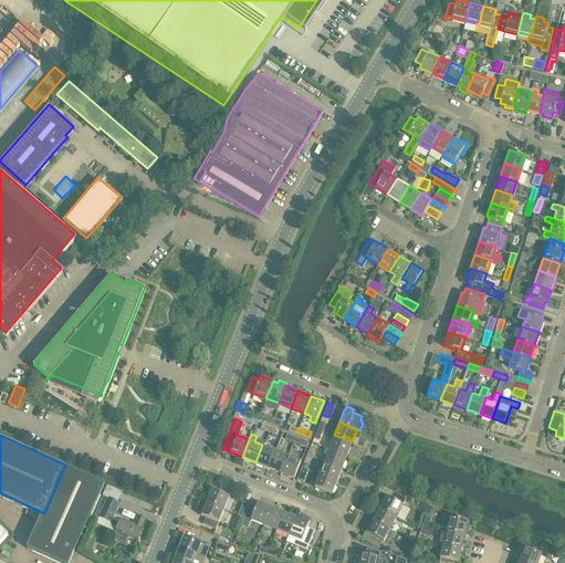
[(307,439),(295,435),(293,440),(301,442),(305,445),(307,439)]
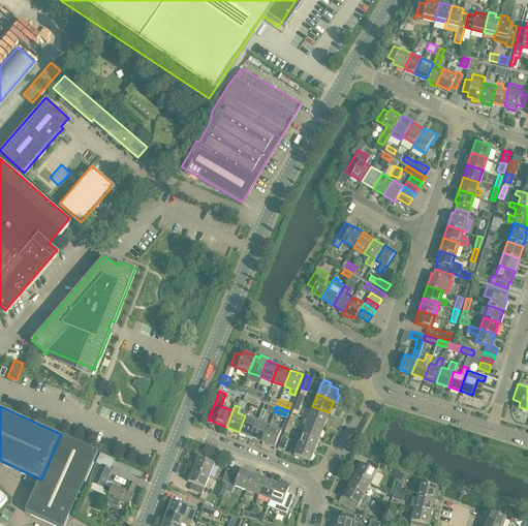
[(312,406),(308,418),(324,425),(329,412),(312,406)]
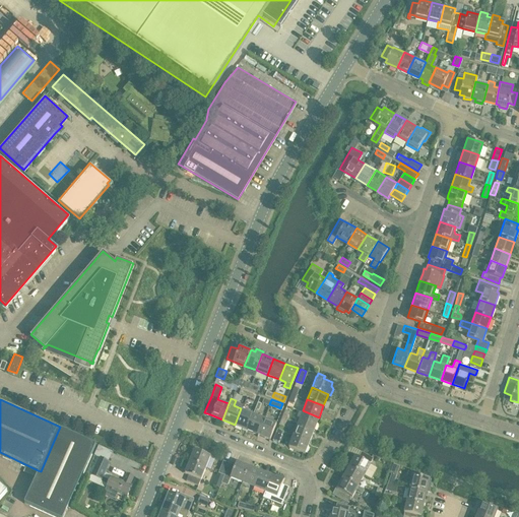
[(235,425),(246,429),(252,412),(241,408),(235,425)]
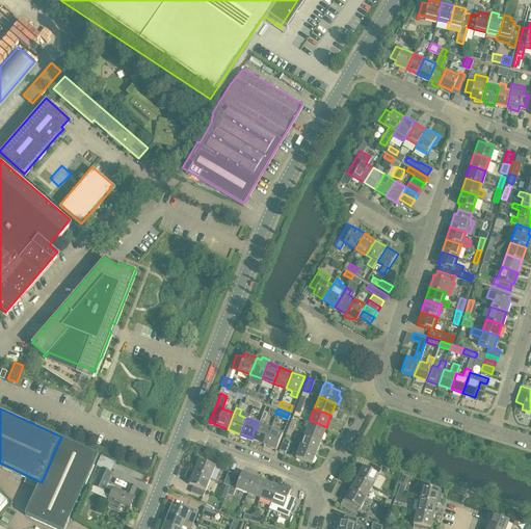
[(326,427),(310,420),(307,426),(303,425),(301,430),(304,431),(321,439),(326,427)]
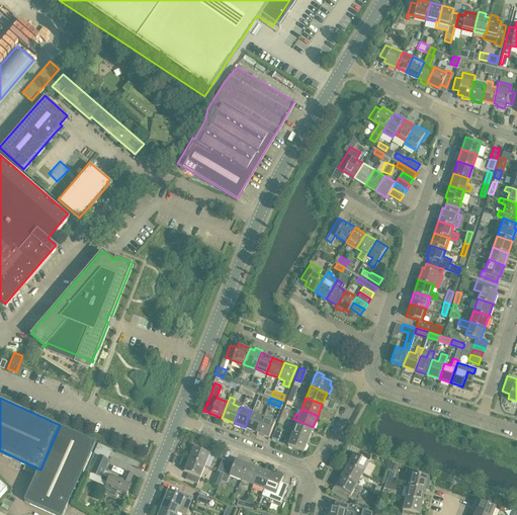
[(245,427),(256,432),(263,416),(251,411),(245,427)]
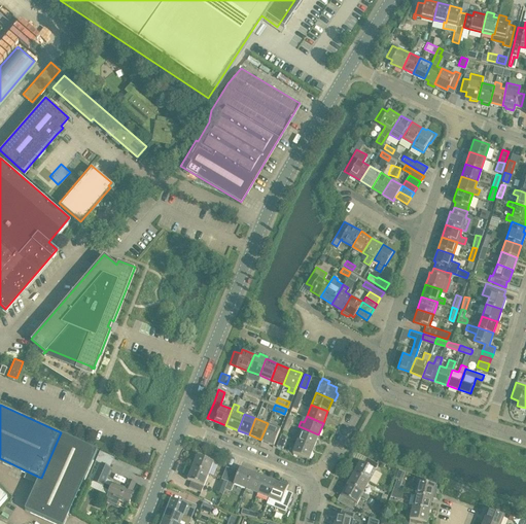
[(273,445),(279,428),(268,423),(260,440),(273,445)]
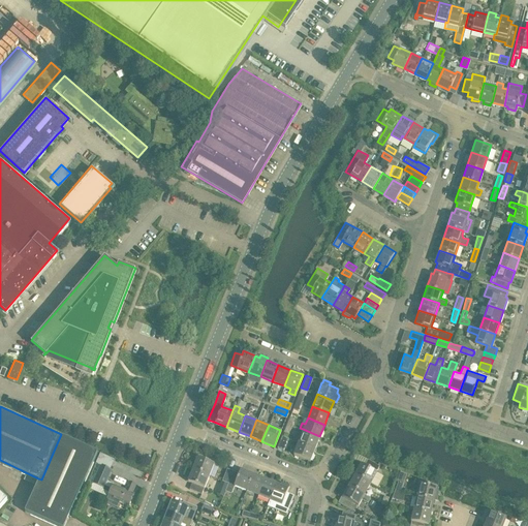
[(299,441),(315,447),(319,436),(303,429),(299,441)]
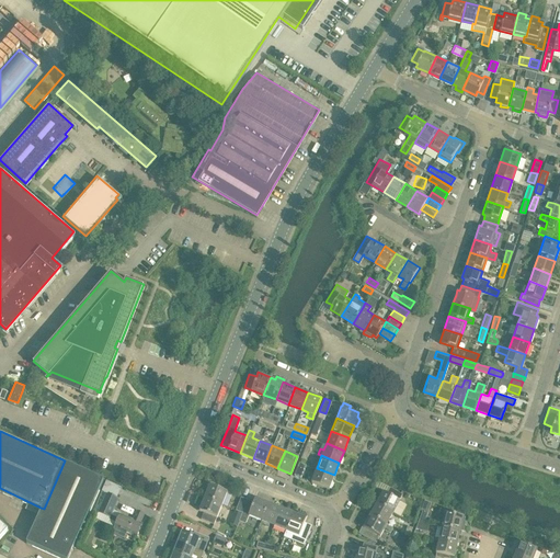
[(63,557),(66,557),(103,478),(65,460),(44,509),(41,508),(25,541),(63,557)]
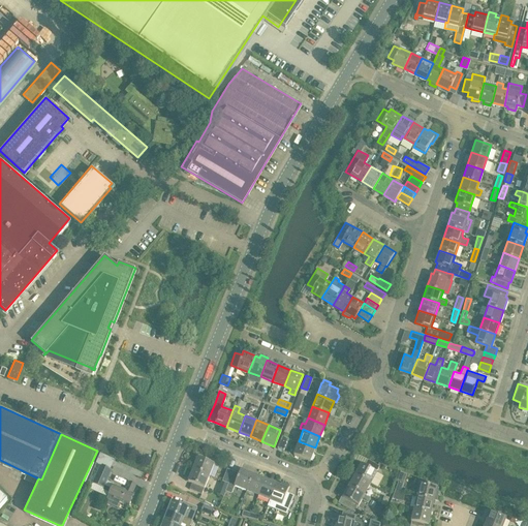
[(283,449),(288,436),(282,434),(277,446),(283,449)]
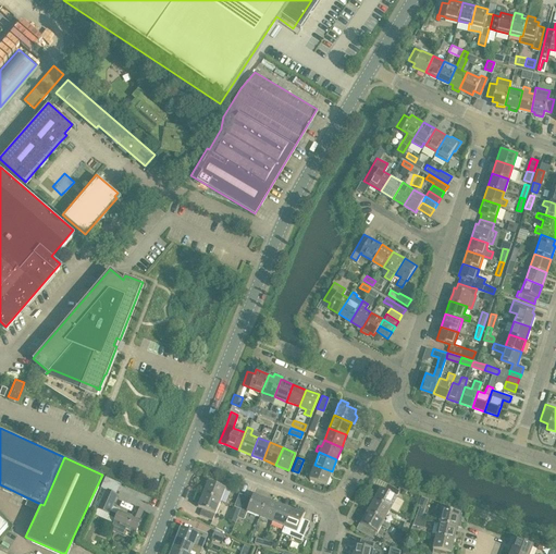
[(326,484),(332,471),(314,465),(309,478),(326,484)]
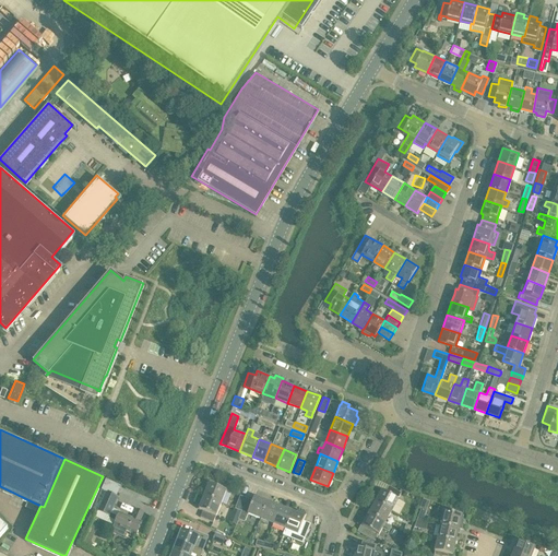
[(120,484),(105,477),(101,487),(105,489),(96,509),(97,509),(95,515),(114,522),(110,529),(122,534),(125,528),(135,532),(141,520),(139,519),(143,510),(135,507),(131,516),(119,510),(119,509),(113,506),(118,495),(116,494),(120,484)]
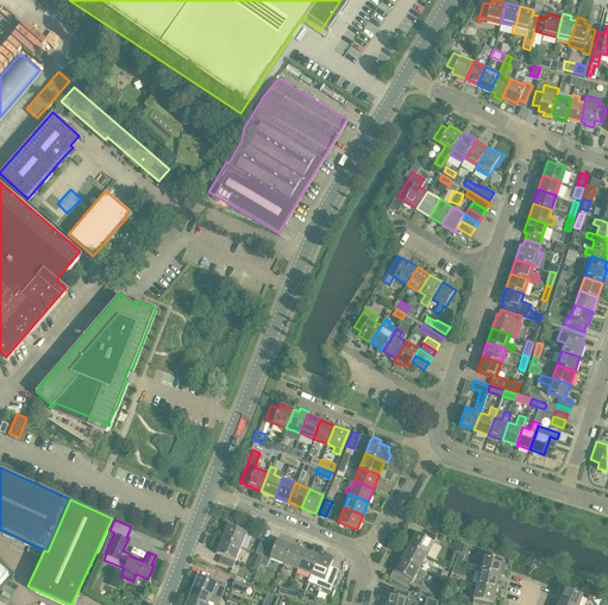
[(226,524),(221,539),(240,546),(246,531),(226,524)]
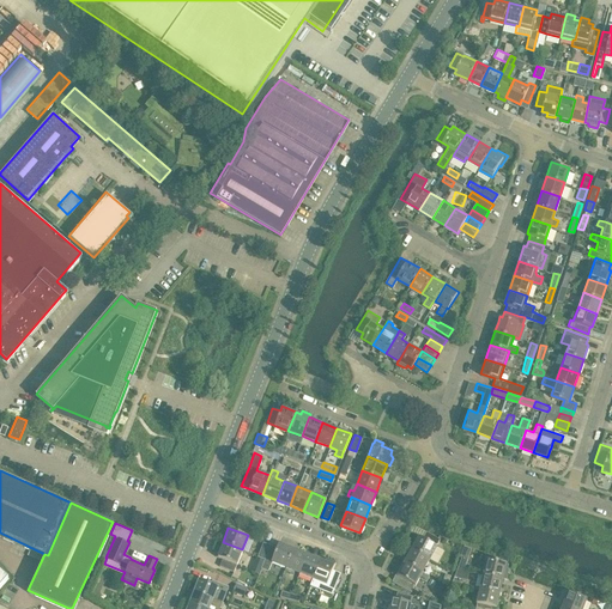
[(418,535),(411,548),(429,558),(440,537),(437,536),(426,530),(423,537),(418,535)]
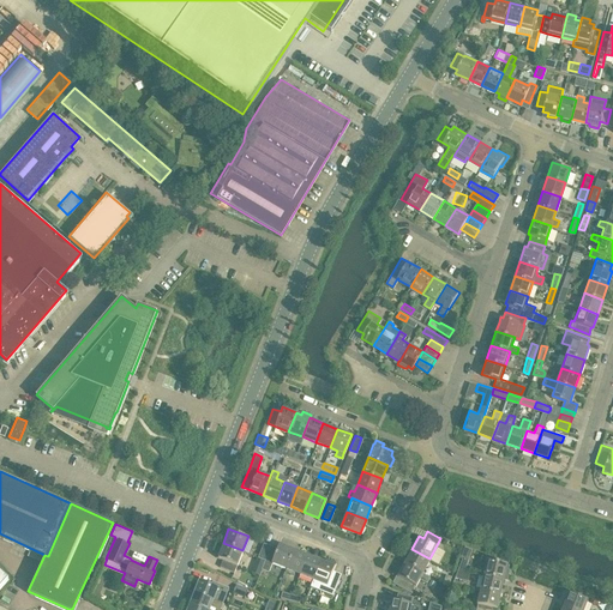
[(286,567),(293,549),(278,543),(277,548),(263,542),(258,556),(264,559),(262,567),(268,569),(271,562),(286,567)]
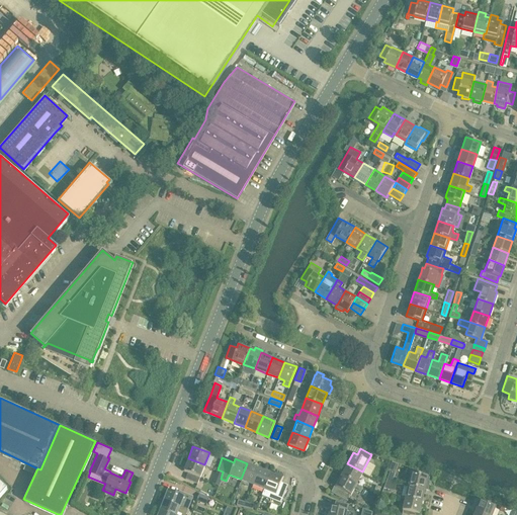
[(204,464),(188,458),(183,469),(187,471),(185,478),(197,483),(204,464)]
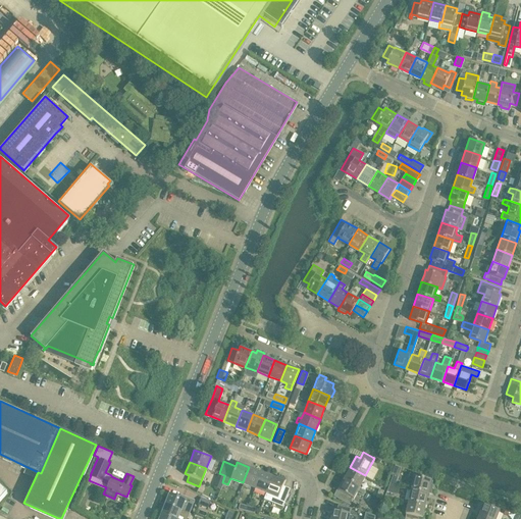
[(395,463),(392,472),(392,474),(397,476),(401,465),(395,463)]
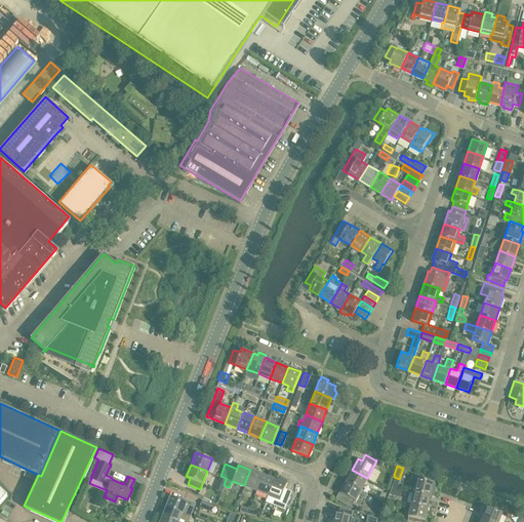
[(244,485),(255,490),(262,474),(250,470),(244,485)]
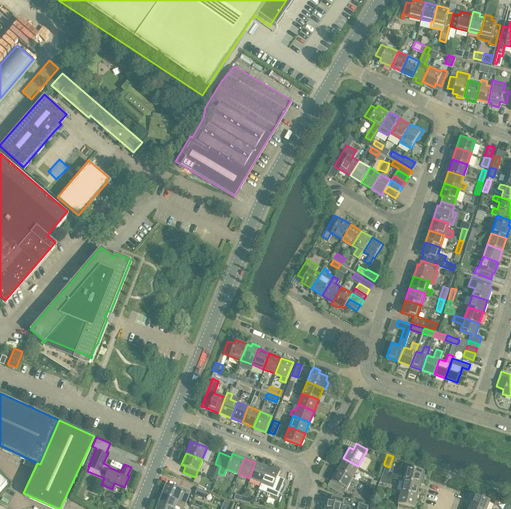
[(343,458),(337,469),(352,477),(358,466),(343,458)]
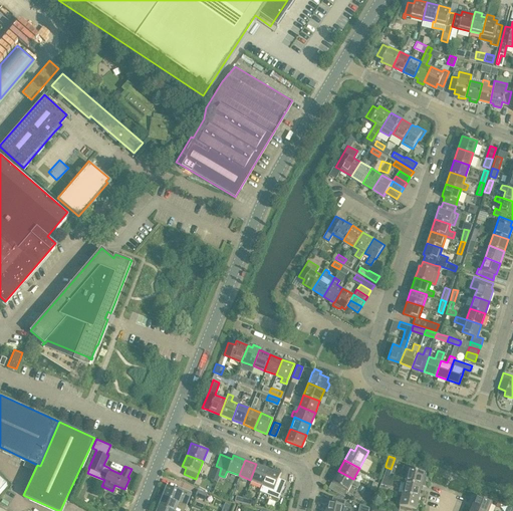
[(268,469),(256,464),(250,480),(261,484),(268,469)]
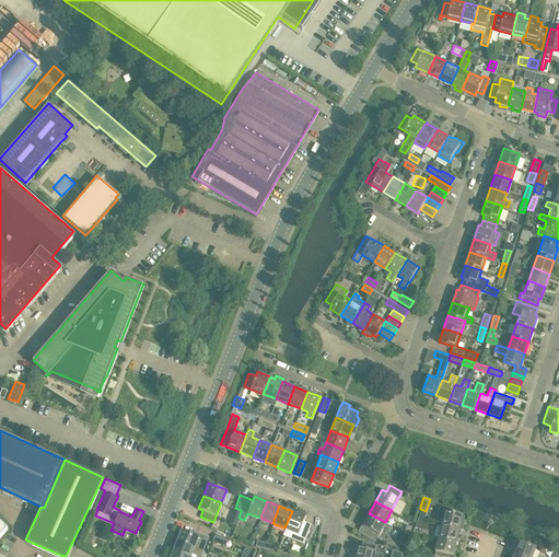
[(295,512),(292,511),(284,528),(282,534),(303,542),(311,523),(303,520),(305,512),(297,509),(295,512)]
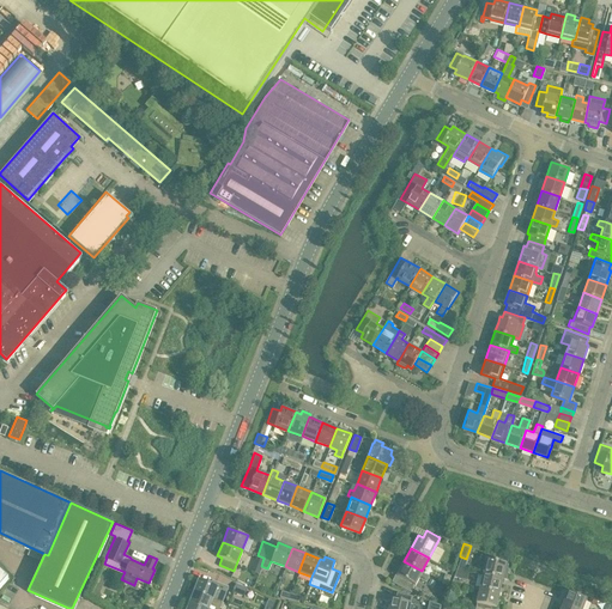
[(486,558),(483,572),(502,577),(506,577),(508,567),(504,567),(506,562),(486,558)]
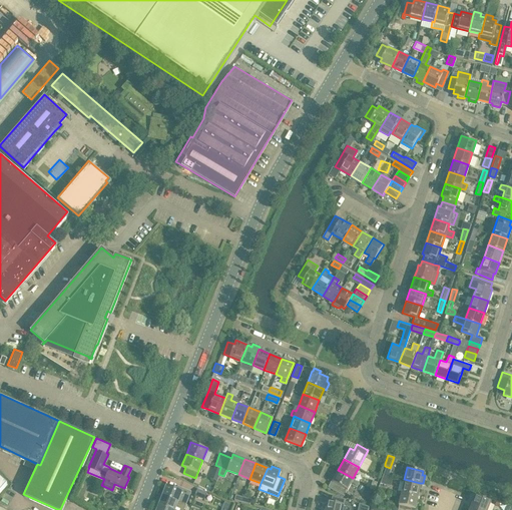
[(328,485),(332,488),(344,494),(350,483),(356,486),(358,481),(353,478),(338,470),(332,480),(331,480),(328,485)]
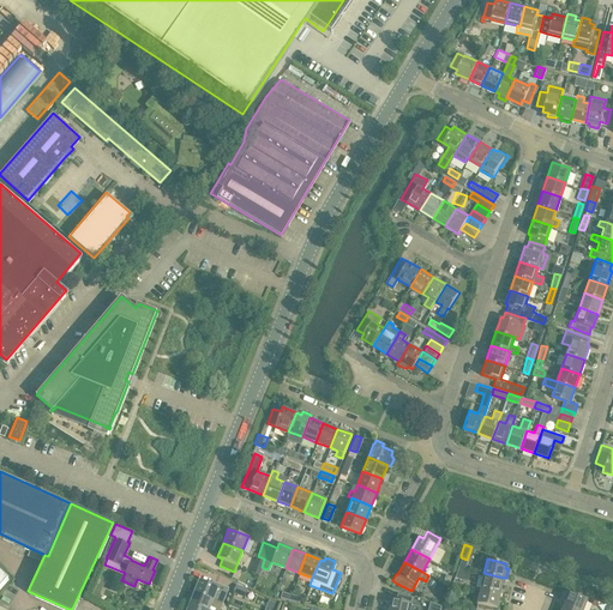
[(464,567),(463,575),(470,577),(473,568),(464,567)]
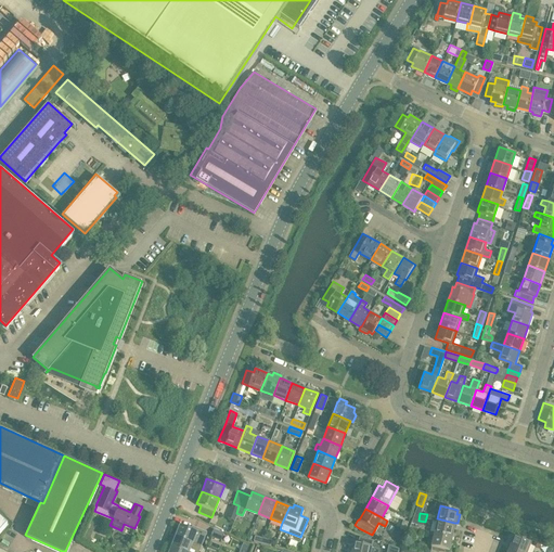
[(437,518),(434,531),(452,536),(454,523),(437,518)]
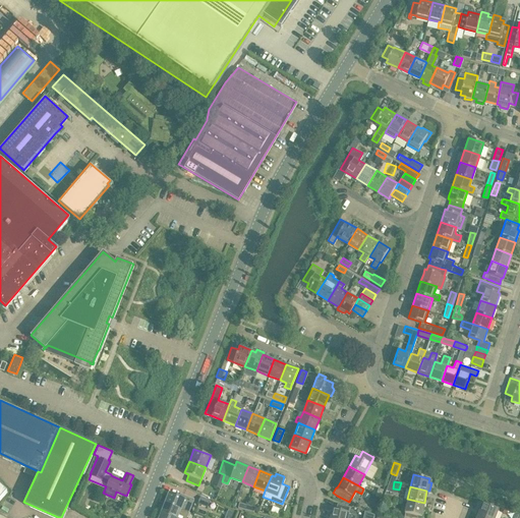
[(165,500),(165,501),(187,511),(193,498),(181,493),(180,497),(168,492),(167,496),(165,496),(164,499),(165,500)]
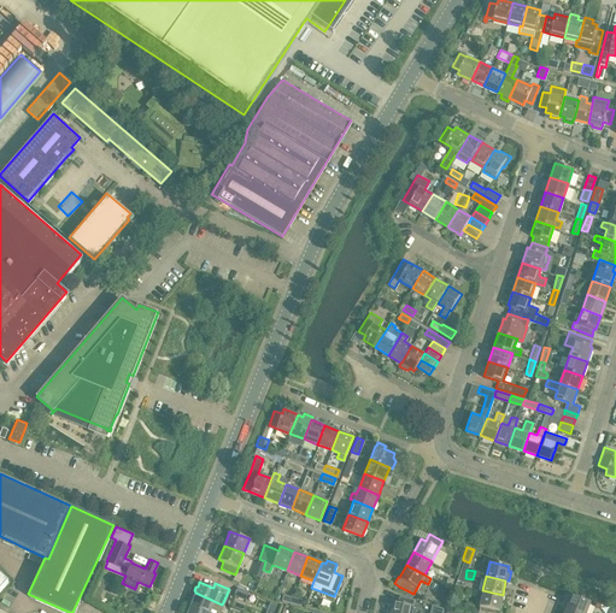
[(247,589),(236,585),(234,593),(244,596),(247,589)]
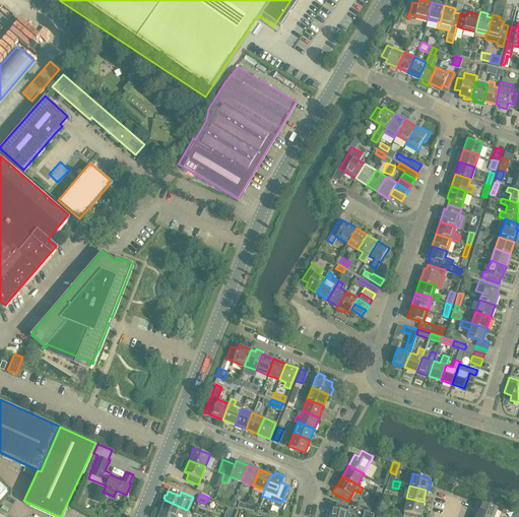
[(406,498),(402,516),(404,516),(415,516),(417,514),(420,514),(424,502),(406,498)]
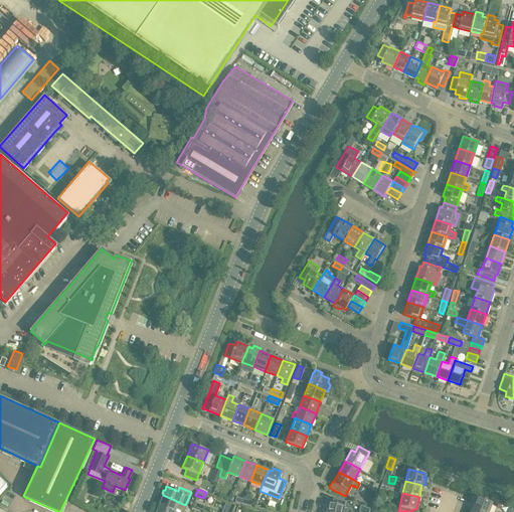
[(160,499),(158,502),(159,504),(159,505),(174,511),(176,511),(182,511),(183,510),(185,505),(163,495),(161,499),(160,499)]
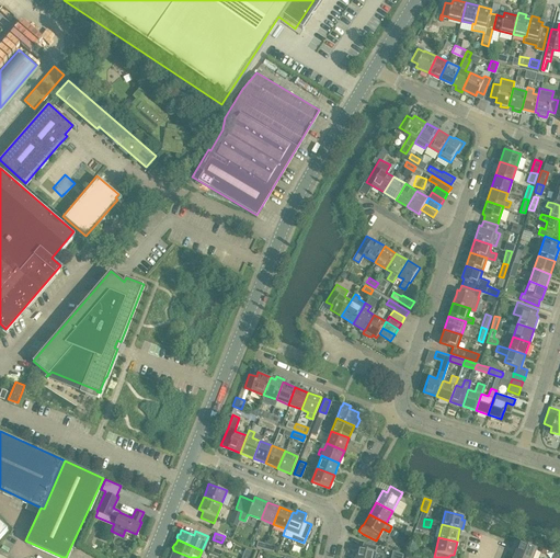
[(520,541),(514,554),(525,557),(532,557),(536,547),(520,541)]
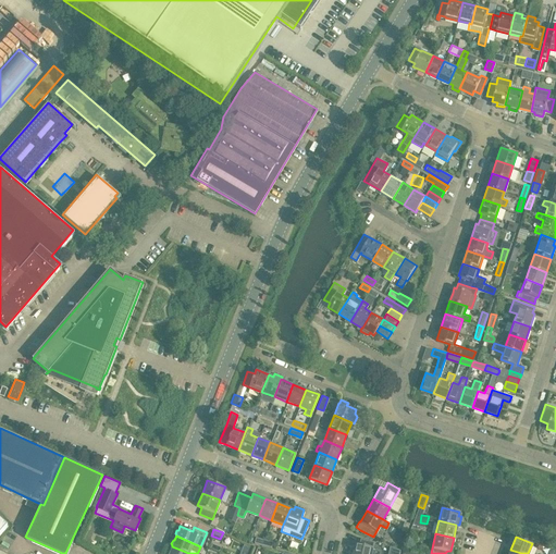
[(379,553),(380,549),(372,548),(373,540),(360,538),(359,544),(355,543),(351,553),(379,553)]
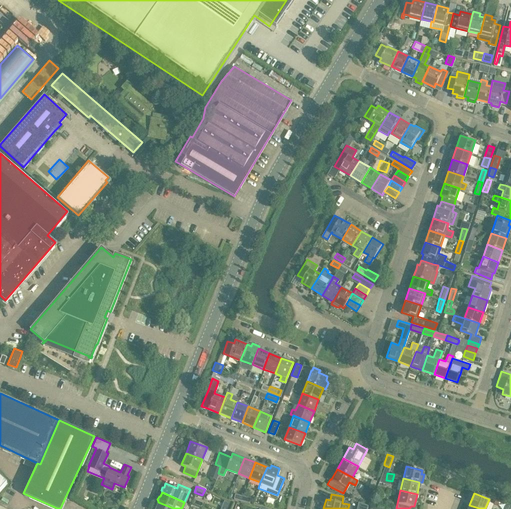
[(274,498),(267,496),(265,503),(272,505),(274,498)]
